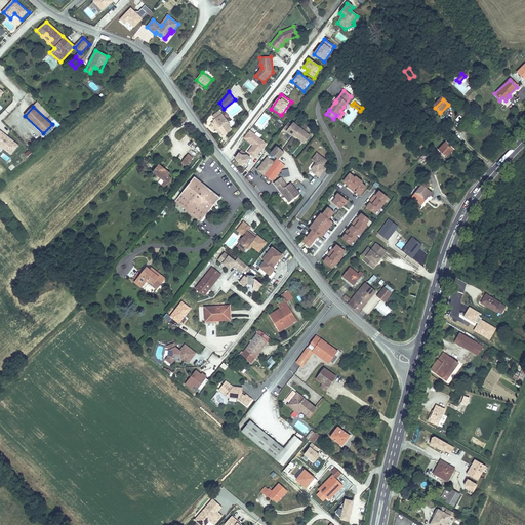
[(215,119),(214,120),(214,121),(224,134),(231,129),(229,125),(227,123),(228,123),(221,114),(219,111),(213,116),(215,119)]
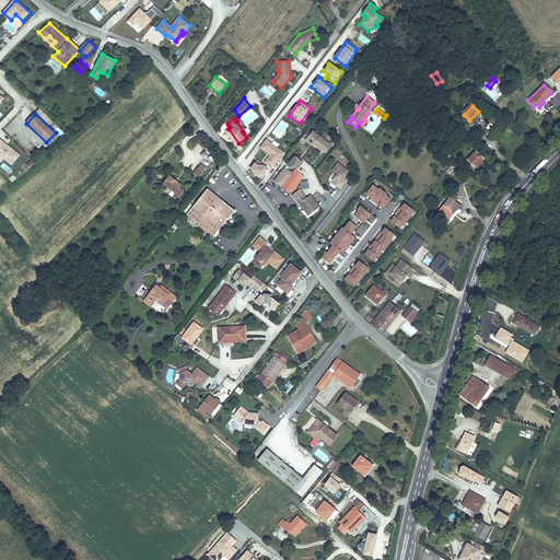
[(276,131),(280,135),(286,126),(281,123),(276,131)]
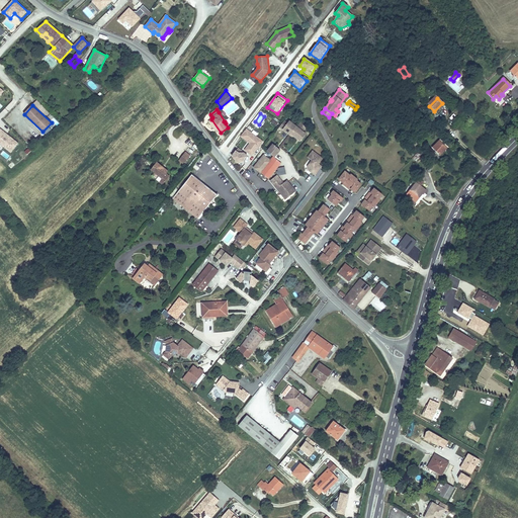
[(211,119),(209,121),(219,135),(221,133),(211,119)]
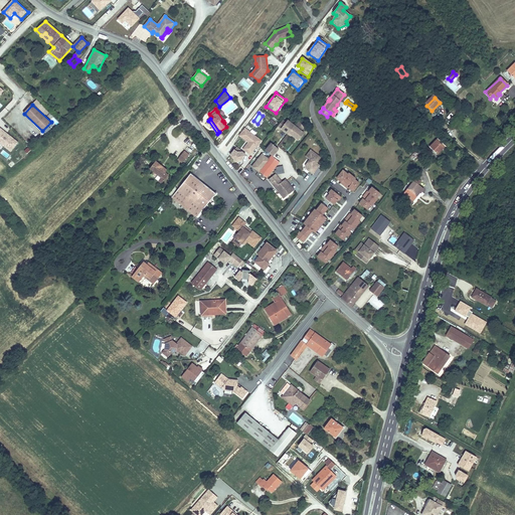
[(304,134),(301,131),(296,127),(288,120),(286,123),(281,128),(290,136),(293,136),(299,141),(304,134)]
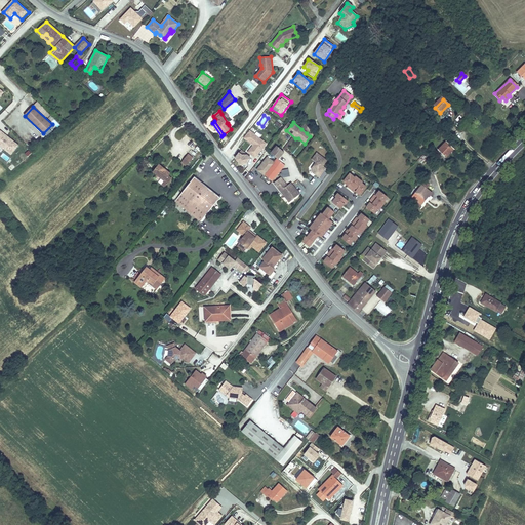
[(310,129),(306,124),(301,129),(307,133),(310,129)]
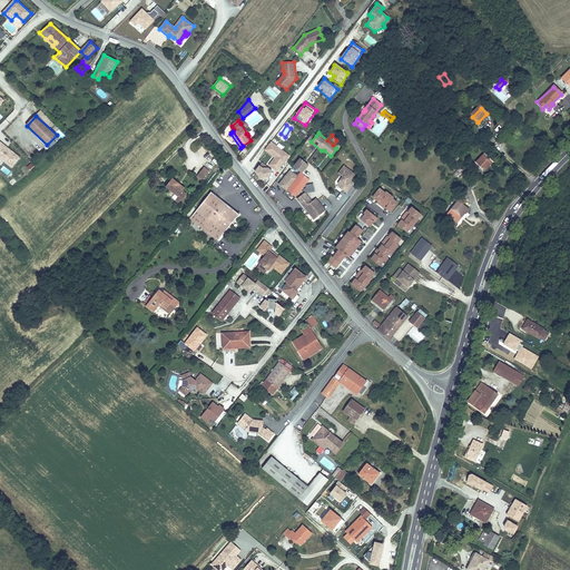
[(271,141),(265,149),(275,156),(274,158),(268,165),(277,172),(288,156),(271,141)]
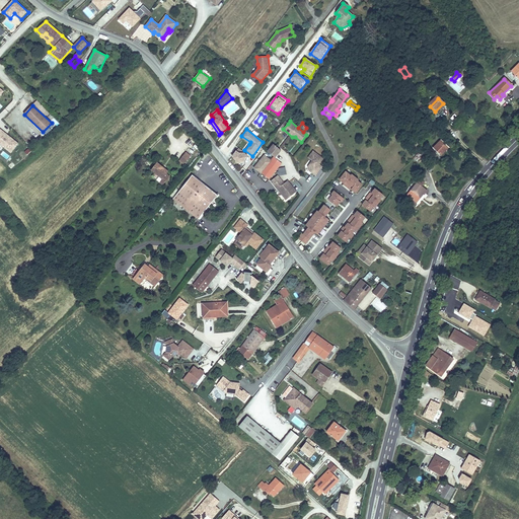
[(0,148),(10,155),(19,143),(0,130),(0,148)]
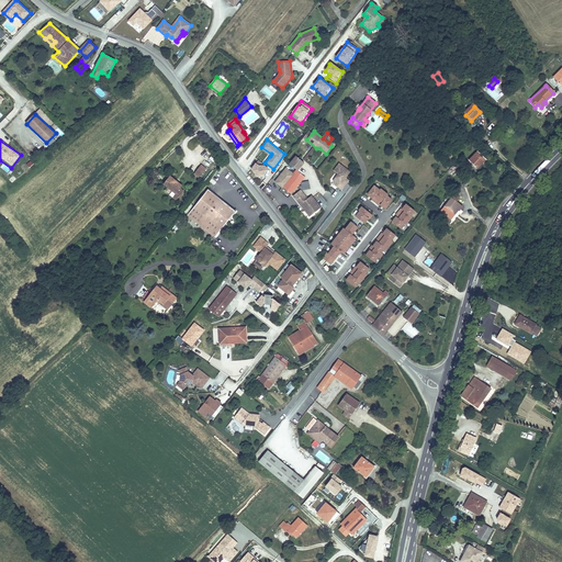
[(261,147),(260,148),(270,156),(271,154),(261,147)]
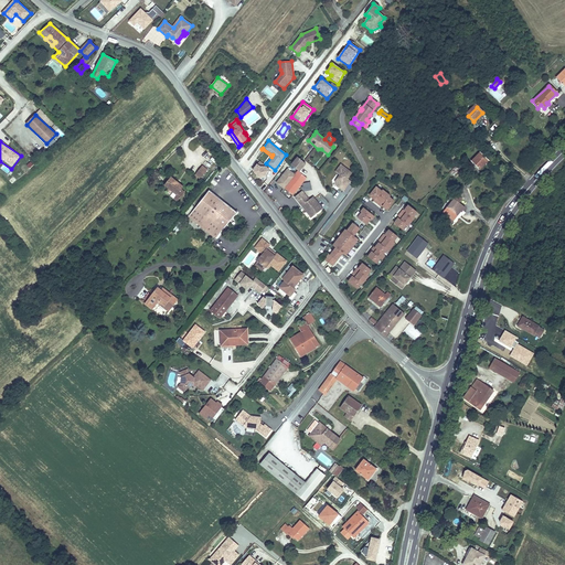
[(471,161),(480,169),(489,160),(480,152),(471,161)]
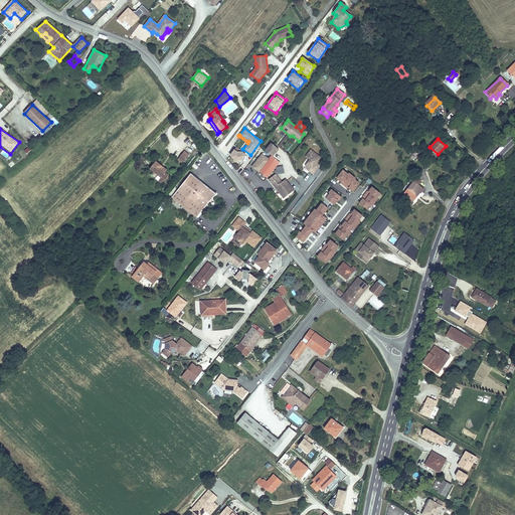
[(273,156),(279,149),(272,143),(266,150),(273,156)]
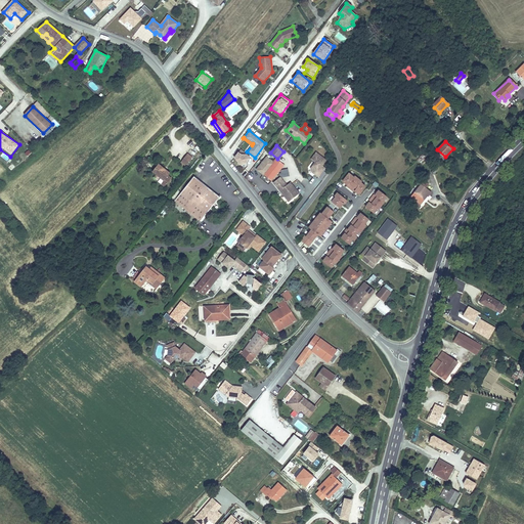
[(234,158),(241,163),(247,162),(250,157),(241,149),(234,158)]
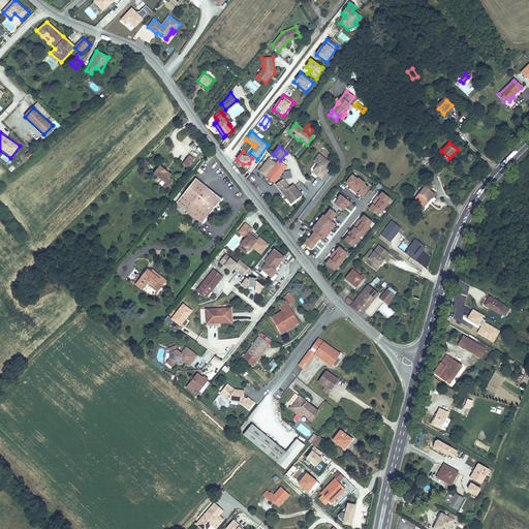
[(301,162),(305,166),(314,158),(310,154),(301,162)]
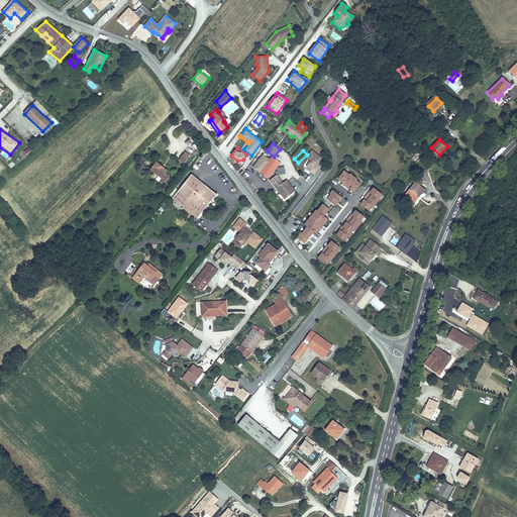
[(322,158),(312,150),(307,158),(311,161),(311,163),(309,163),(307,166),(308,170),(314,175),(321,166),(318,163),(322,158)]
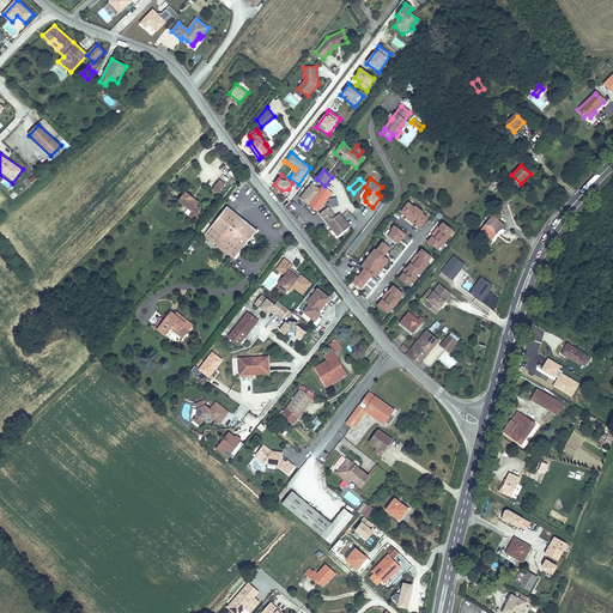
[(220,182),(212,192),(217,195),(225,187),(220,182)]
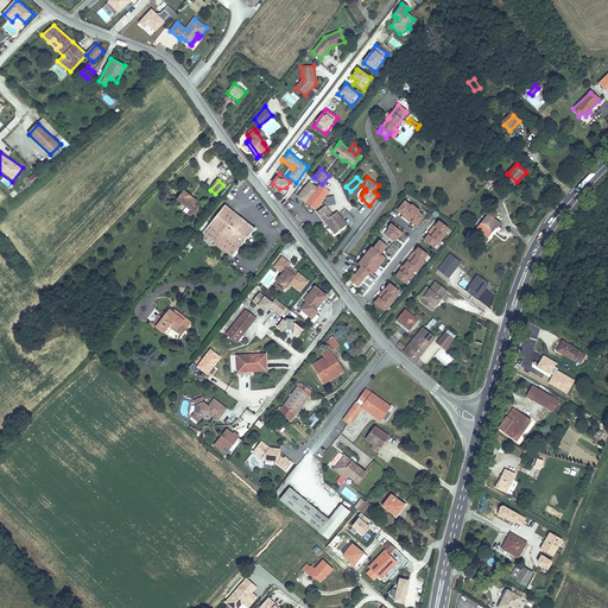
[(321,184),(305,202),(315,210),(330,191),(321,184)]
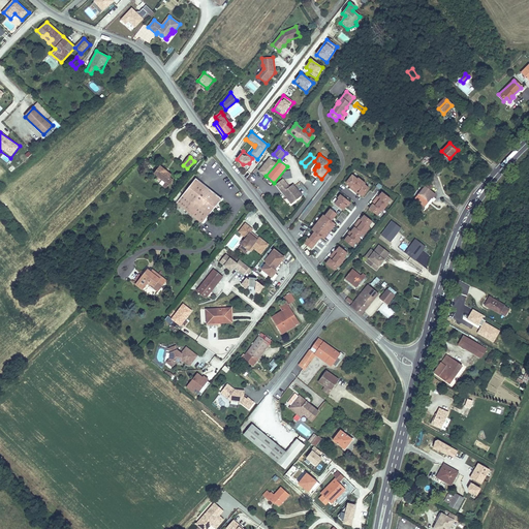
[(163,187),(166,190),(174,182),(170,179),(173,176),(161,166),(154,175),(165,184),(163,187)]
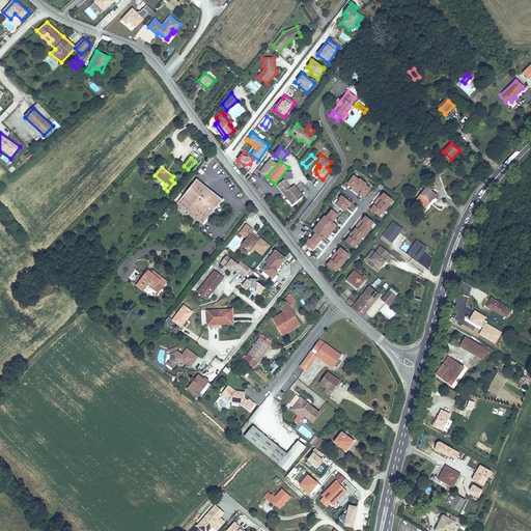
[(294,178),(291,171),(284,172),(286,179),(294,178)]
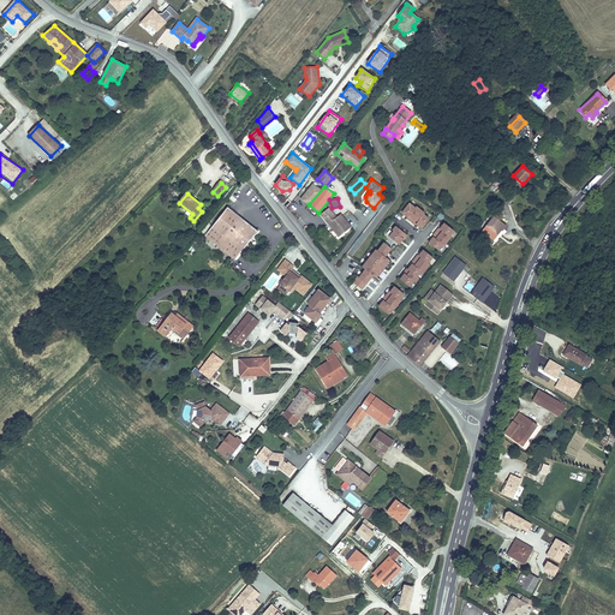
[(422,232),(431,219),(410,203),(400,215),(422,232)]
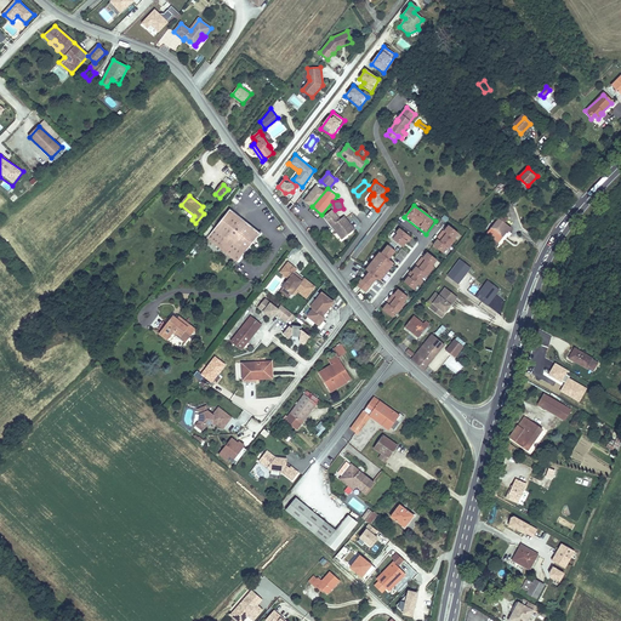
[(237,215),(231,210),(208,238),(238,262),(261,234),(248,223),(246,226),(234,217),(237,215)]
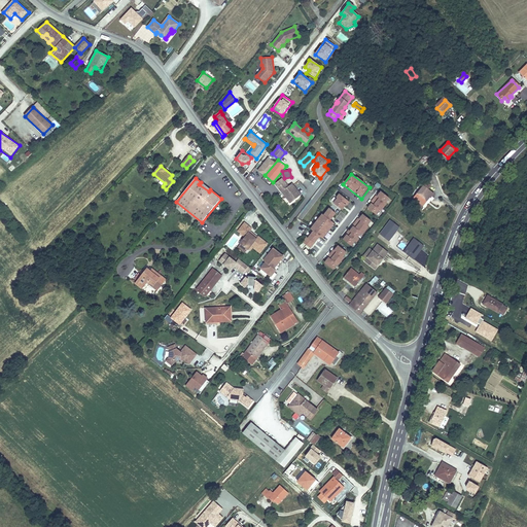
[(282,178),(275,183),(290,203),(301,195),(292,183),(288,186),(282,178)]
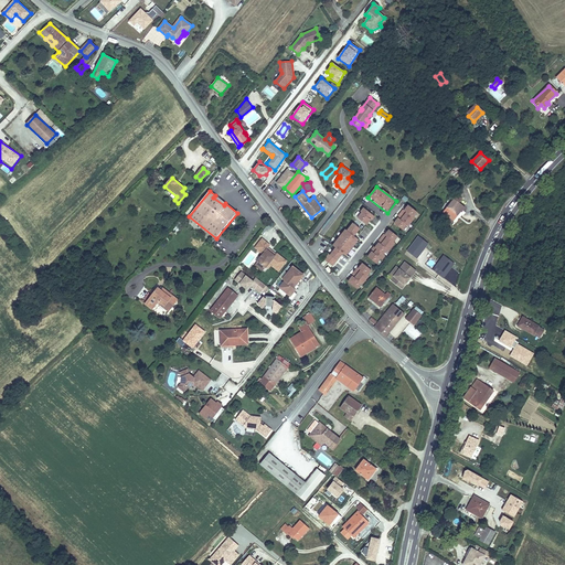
[(444,213),(441,216),(451,223),(461,211),(461,212),(465,208),(458,203),(461,199),(456,194),(452,199),(454,200),(444,212),(444,213)]
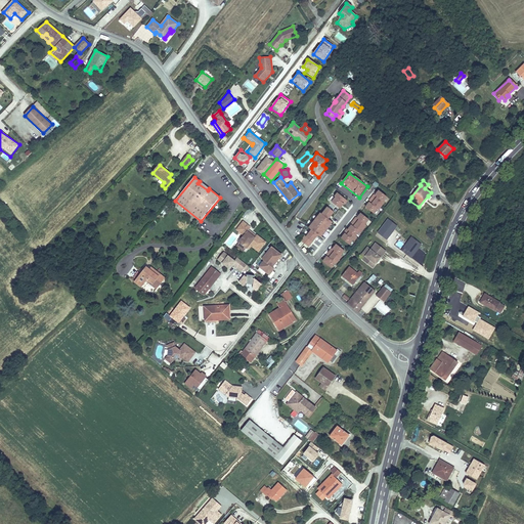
[(209,188),(200,181),(198,183),(208,190),(209,188)]
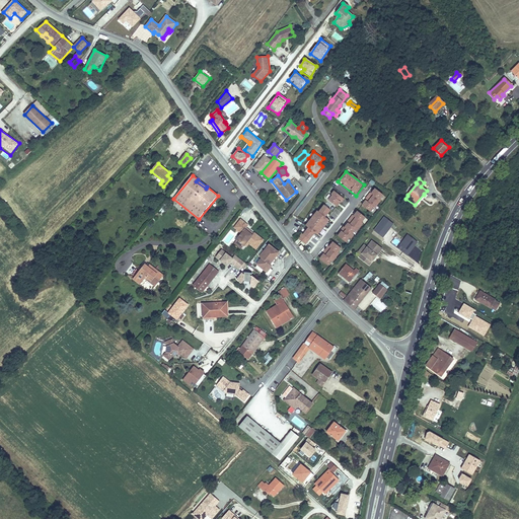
[(361,207),(372,214),(384,195),(373,189),(361,207)]
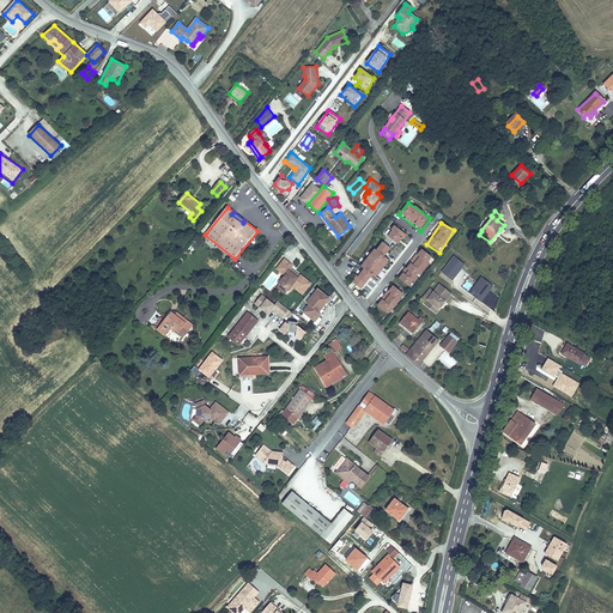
[(399,246),(407,235),(393,225),(386,236),(399,246)]
